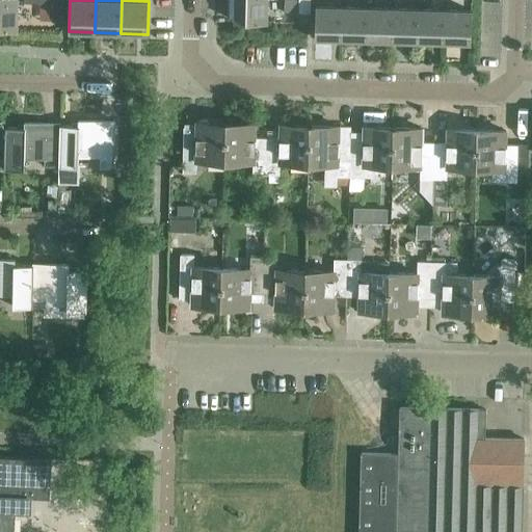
[(267,22),(267,0),(235,0),(235,21),(267,22)]
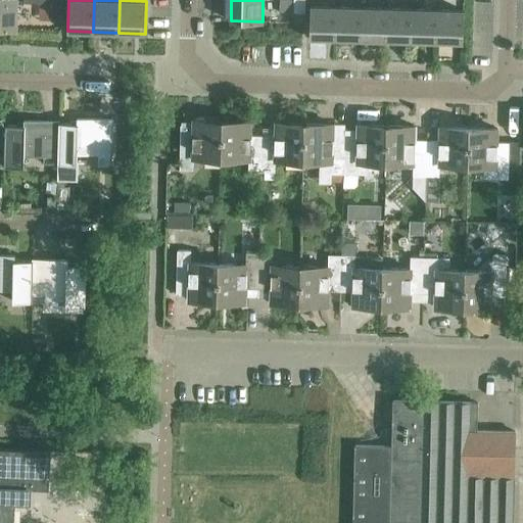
[(303,12),(303,0),(277,0),(277,8),(292,9),(292,11),(303,12)]
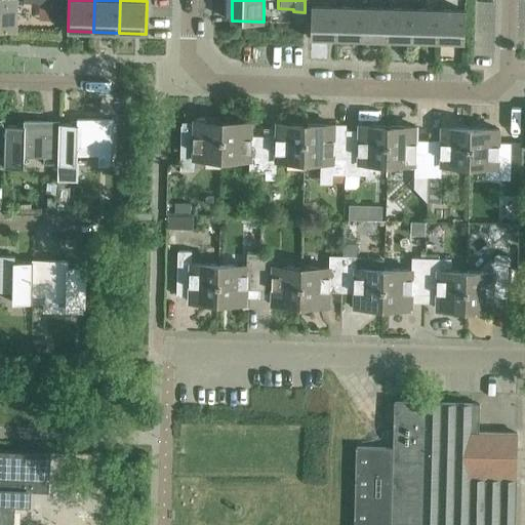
[(0,29),(16,30),(17,3),(0,2),(0,29)]
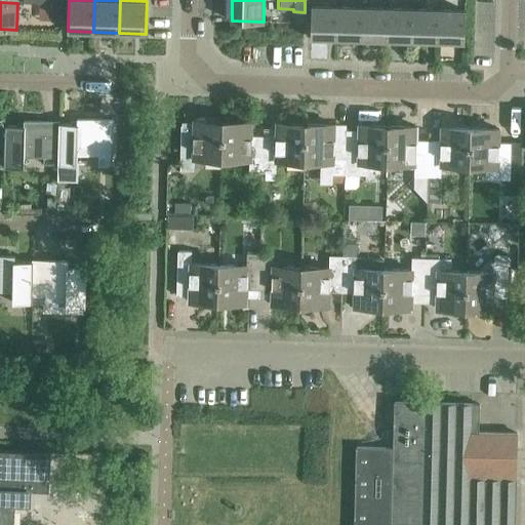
[(61,19),(62,5),(38,4),(37,18),(61,19)]
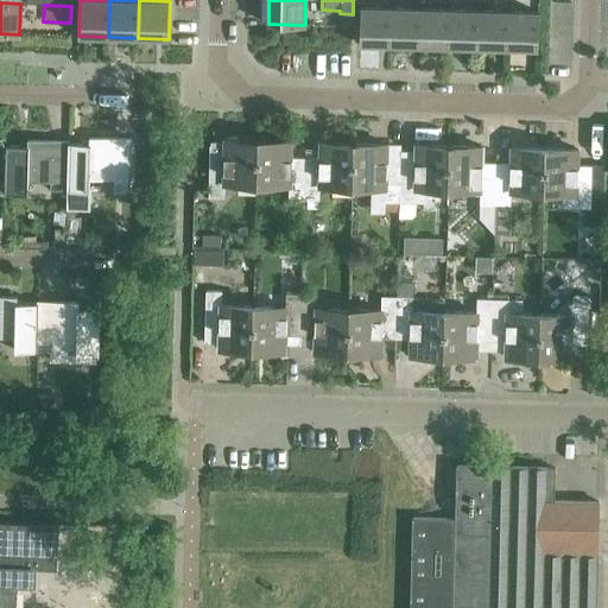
[(390,44),(391,7),(361,7),(360,43),(390,44)]
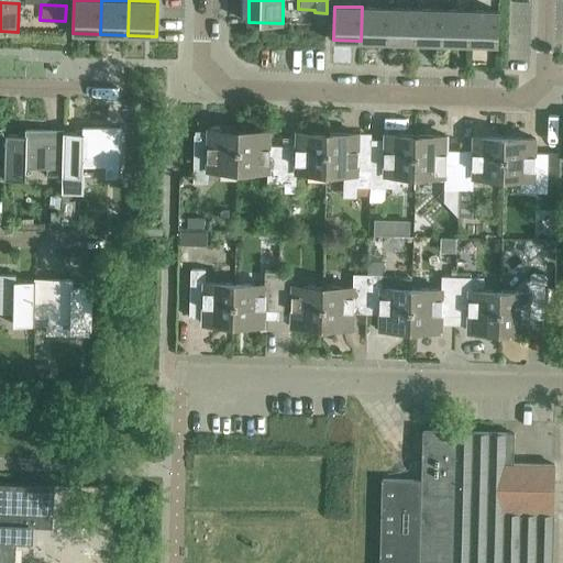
[(388,42),(389,8),(362,7),(361,41),(388,42)]
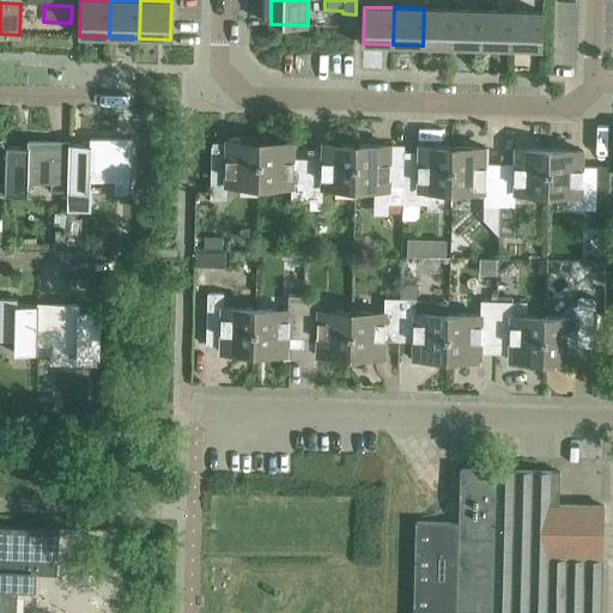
[(453,46),(454,10),(424,8),(423,46),(453,46)]
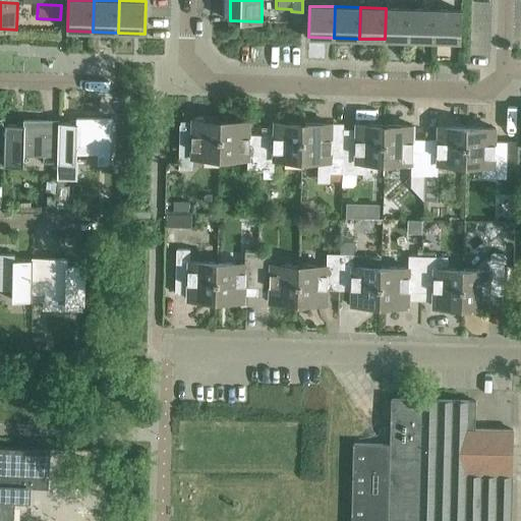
[(410,40),(411,8),(386,8),(385,39),(410,40)]
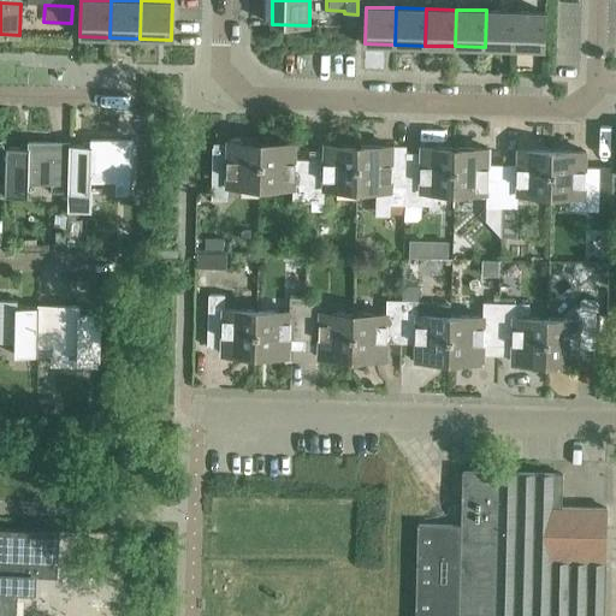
[(515,48),(516,11),(486,10),(485,47),(515,48)]
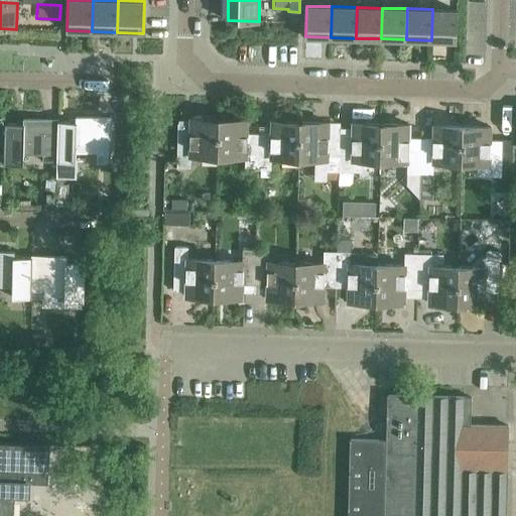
[(432,9),(431,40),(457,40),(458,10),(432,9)]
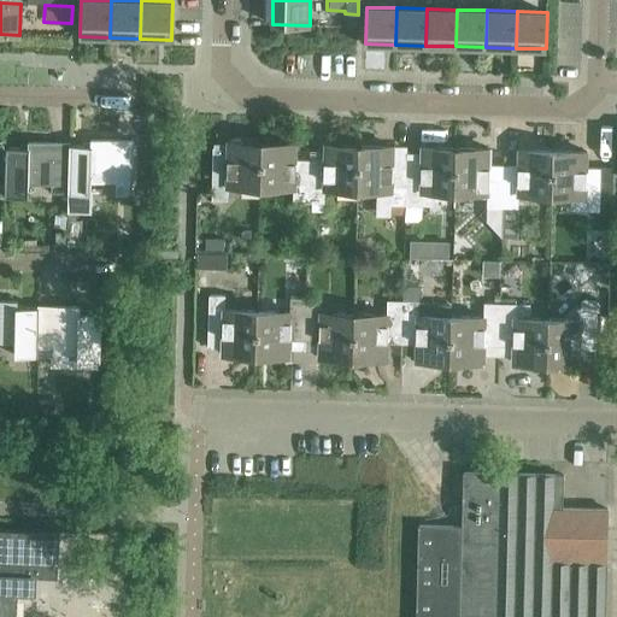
[(70,142),(68,212),(90,212),(92,189),(89,189),(89,181),(115,182),(115,194),(130,194),(133,140),(92,139),(92,145),(70,145),(70,142)]
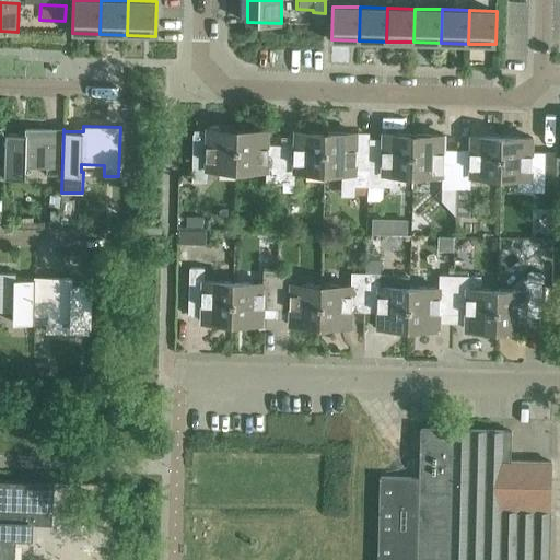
[(61,193),(63,129),(25,128),(25,133),(6,133),(4,177),(26,178),(26,166),(46,166),(45,174),(60,174),(60,193),(61,193)]
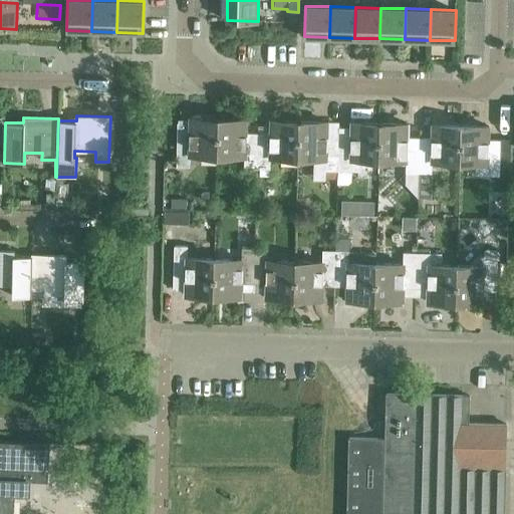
[(217,155),(218,119),(191,118),(190,132),(178,132),(177,166),(191,166),(191,155),(217,155)]
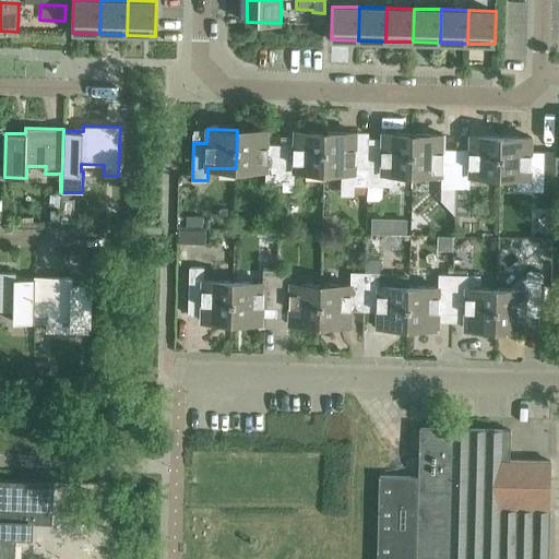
[(280,182),(281,145),(269,144),(269,130),(237,130),(236,168),(268,169),(266,182),(280,182)]
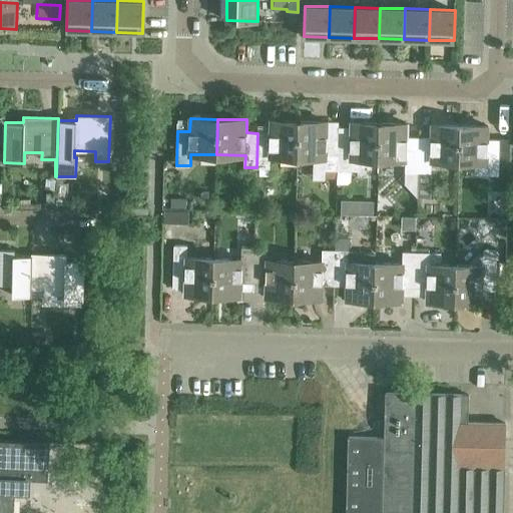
[(298,156),(299,121),(270,120),(270,133),(258,133),(257,167),(271,167),(271,156),(298,156)]
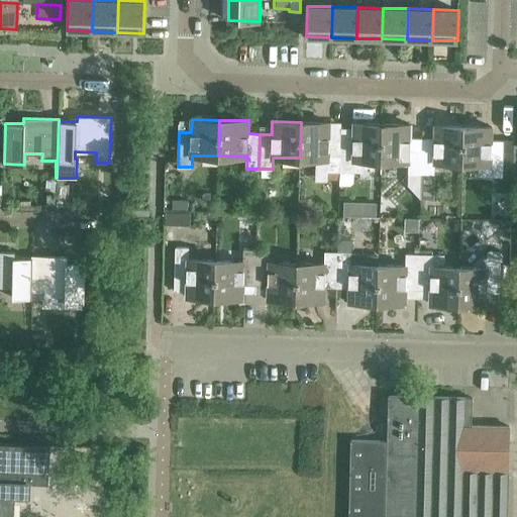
[(340,171),(341,136),(329,135),(330,122),(301,122),(300,158),(316,158),(316,170),(326,171),(326,177),(338,178),(338,171),(340,171)]
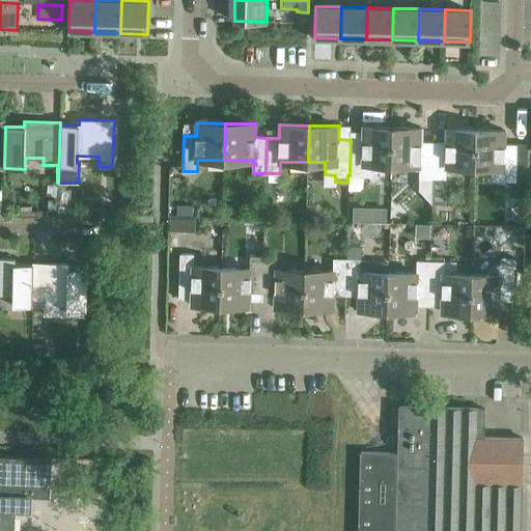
[(392,164),(393,128),(363,127),(363,140),(351,140),(350,175),(372,175),(372,164),(392,164)]
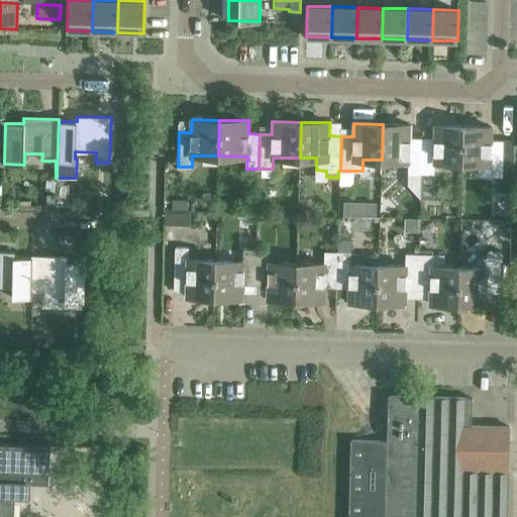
[(422,173),(423,138),(412,138),(412,124),(383,124),(382,160),(398,161),(398,165),(409,165),(408,173),(422,173)]
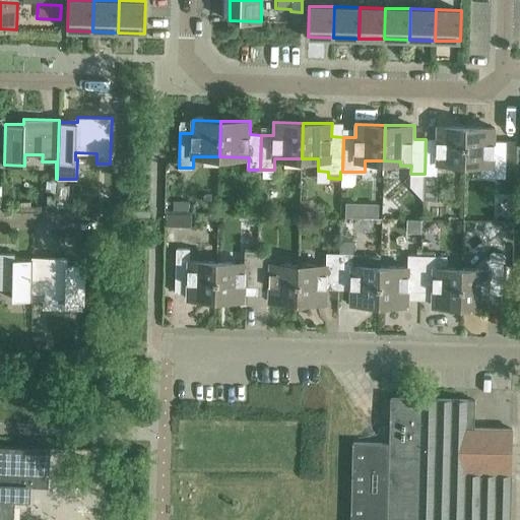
[(465,163),(466,127),(438,126),(438,139),(426,139),(425,174),(438,174),(438,163),(465,163)]
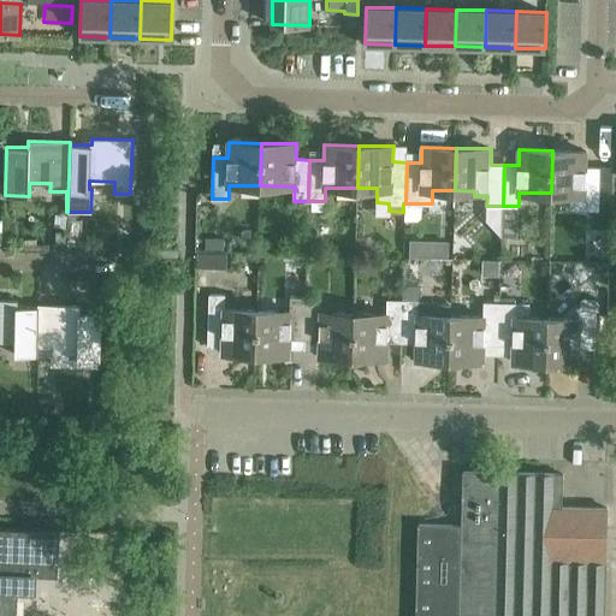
[(552,150),(551,193),(569,194),(569,207),(600,208),(600,167),(587,166),(587,152),(552,150)]
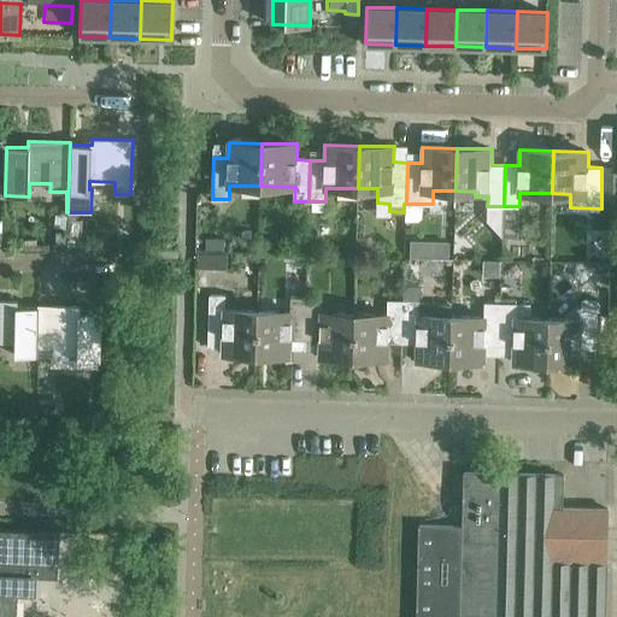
[(256,354),(257,310),(225,310),(227,295),(210,295),(209,338),(209,345),(222,346),(222,354),(256,354)]
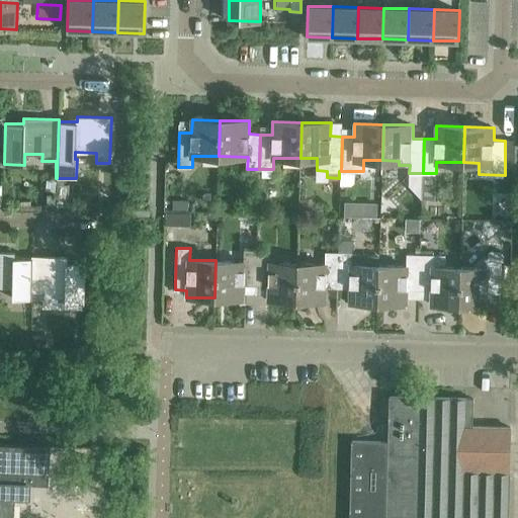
[(256,285),(257,250),(244,250),(244,261),(216,260),(214,297),(244,298),(244,284),(256,285)]
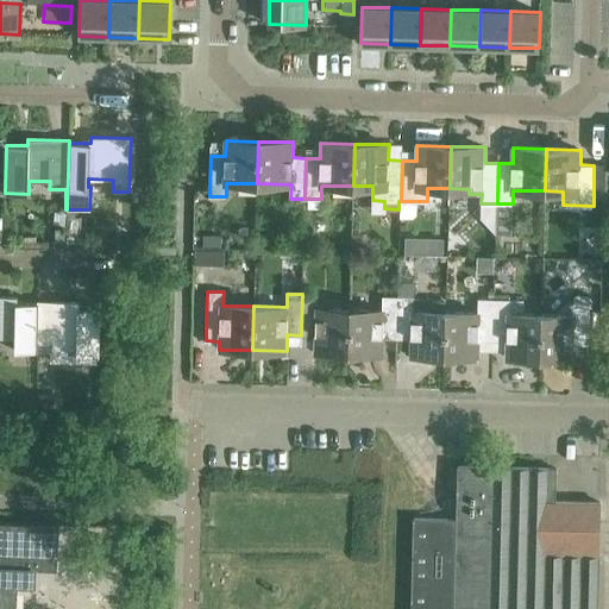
[(349,352),(350,308),(318,308),(318,294),(302,294),(301,336),(315,336),(315,352),(349,352)]
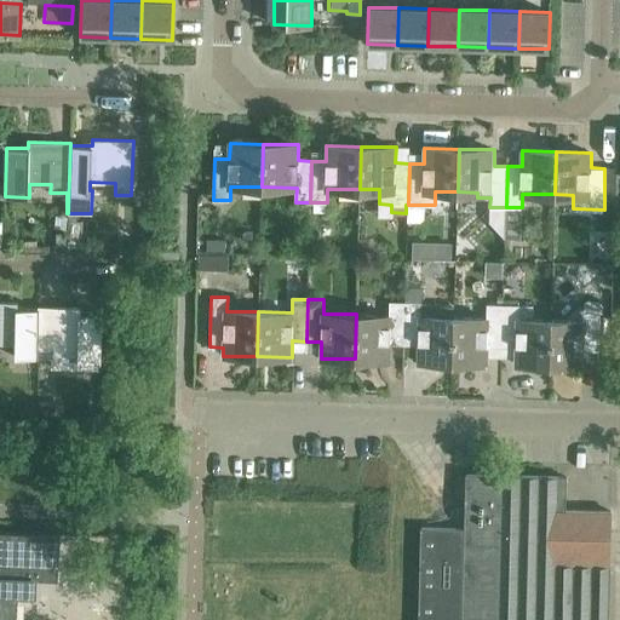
[(38,357),(39,306),(38,306),(38,309),(16,309),(16,302),(0,300),(0,343),(15,344),(15,357),(38,357)]
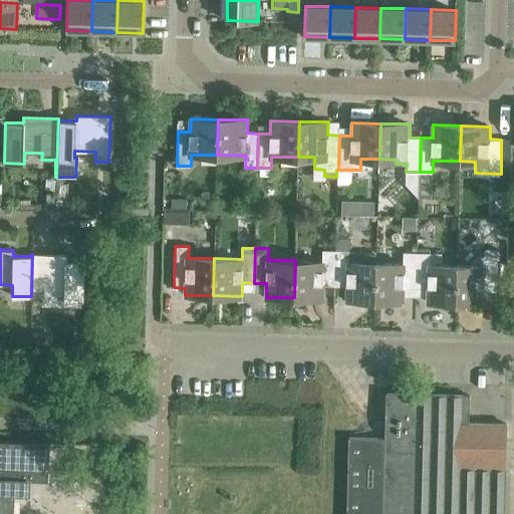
[(334,285),(335,250),(323,250),(323,261),(295,260),(294,297),(322,298),(323,285),(334,285)]
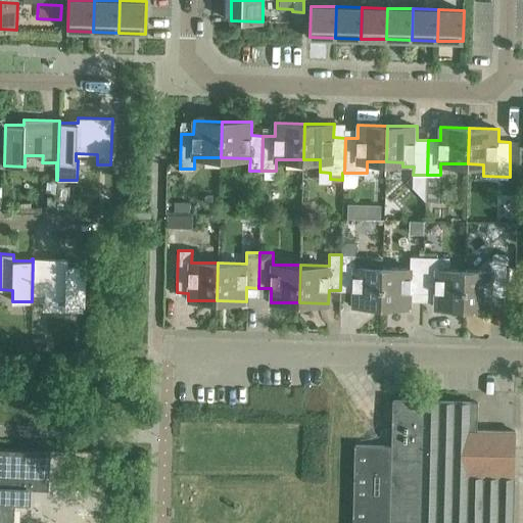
[(381,305),(382,268),(355,267),(355,254),(341,254),(340,290),(353,290),(352,304),(381,305)]
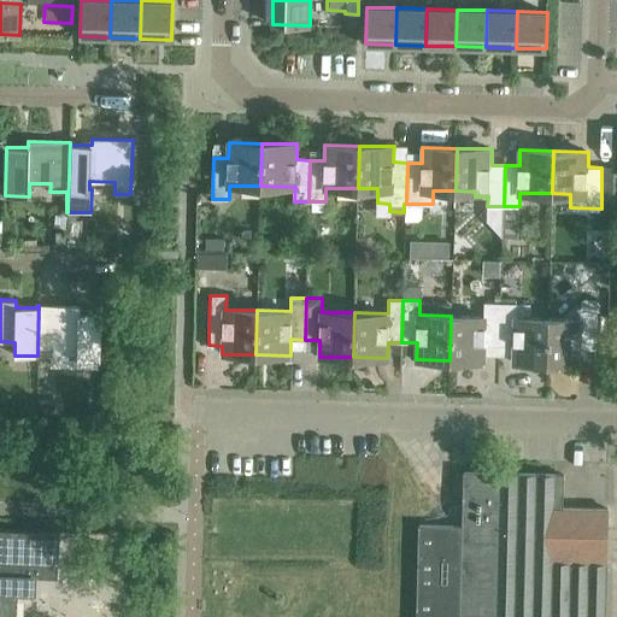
[(499,345),(500,303),(485,303),(483,316),(451,316),(450,360),(485,360),(486,345),(499,345)]
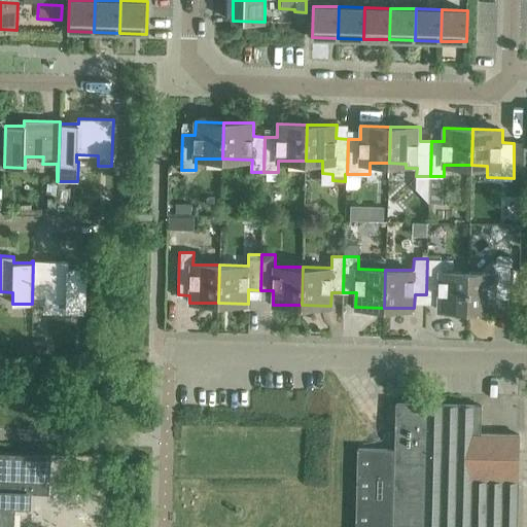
[(467,310),(468,272),(451,271),(452,259),(427,258),(426,294),(440,294),(438,309),(467,310)]
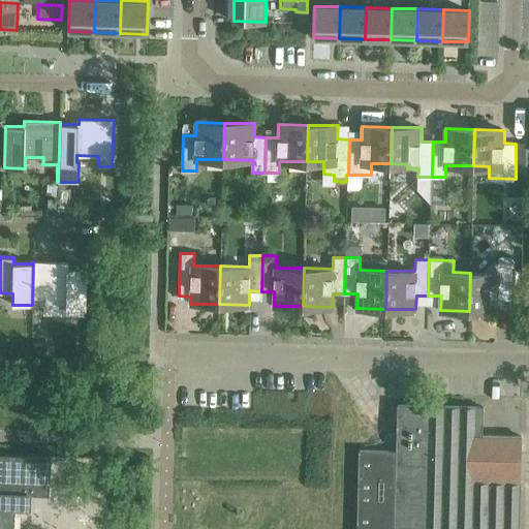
[(33,261),(32,305),(42,305),(42,313),(83,314),(83,310),(86,310),(87,268),(68,268),(68,262),(33,261)]
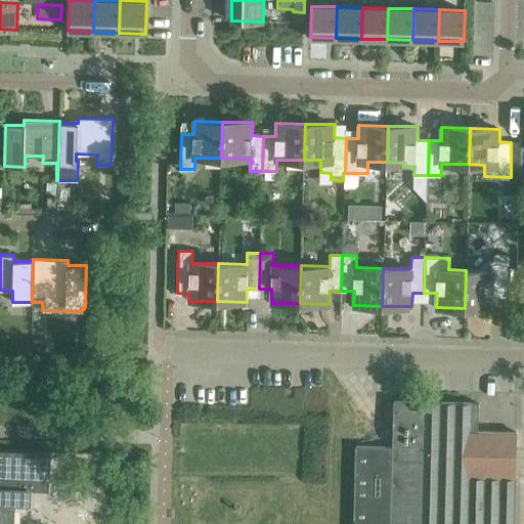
[(466,270),(465,308),(493,308),(494,295),(507,295),(507,292),(513,292),(513,266),(507,266),(508,259),(494,259),(494,271),(466,270)]
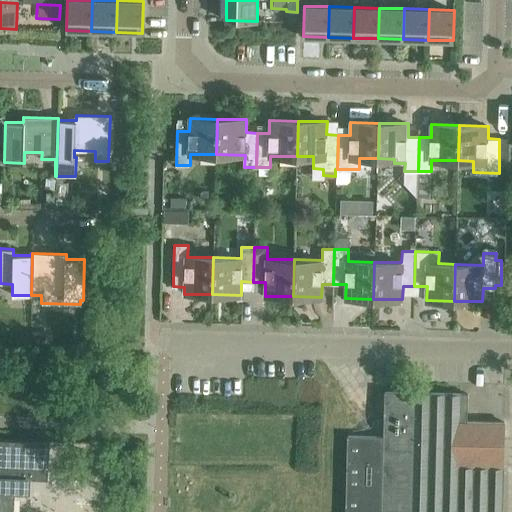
[(502,511),(504,466),(505,419),(466,418),(467,393),(386,390),(384,435),(349,434),(346,511),(502,511)]
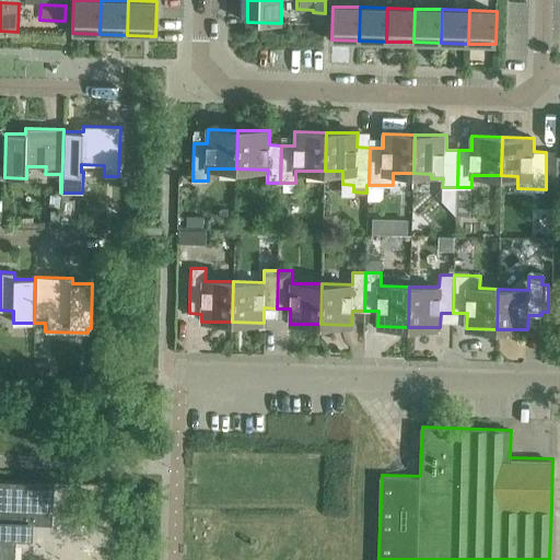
[(0,517),(27,520),(30,486),(0,483),(0,559),(15,559),(16,535),(9,535),(9,524),(0,523),(0,517)]
